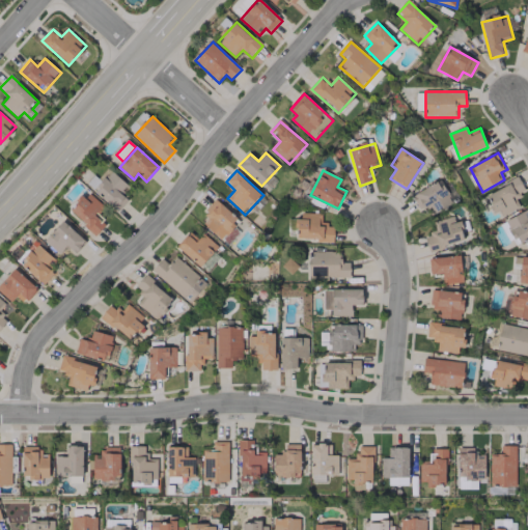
[(128,199),(122,195),(130,186),(112,171),(103,183),(95,176),(87,186),(118,211),(128,199)]
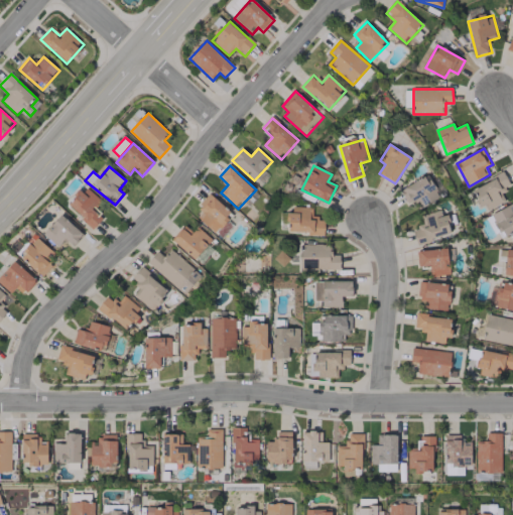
[(484,213),(507,203),(502,191),(511,187),(505,173),(473,188),(484,213)]
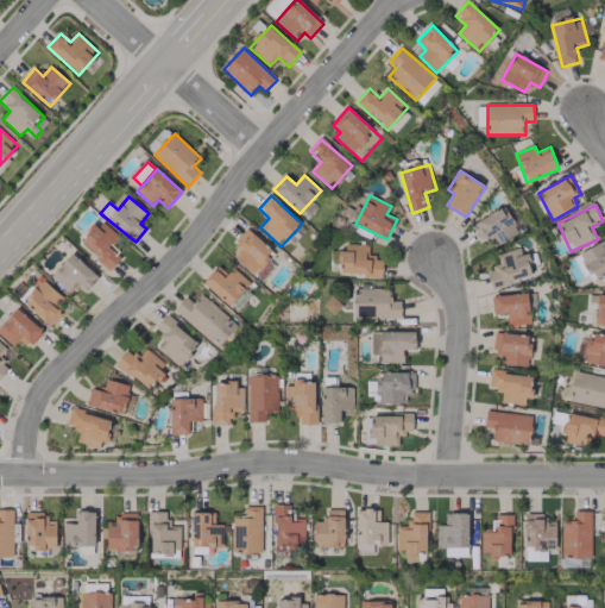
[(495,237),(498,245),(521,234),(508,207),(473,224),(481,243),(495,237)]
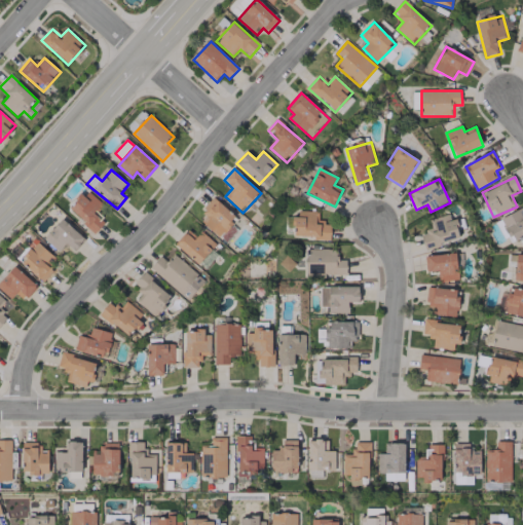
[(70,210),(97,233),(106,223),(95,214),(103,204),(88,191),(70,210)]
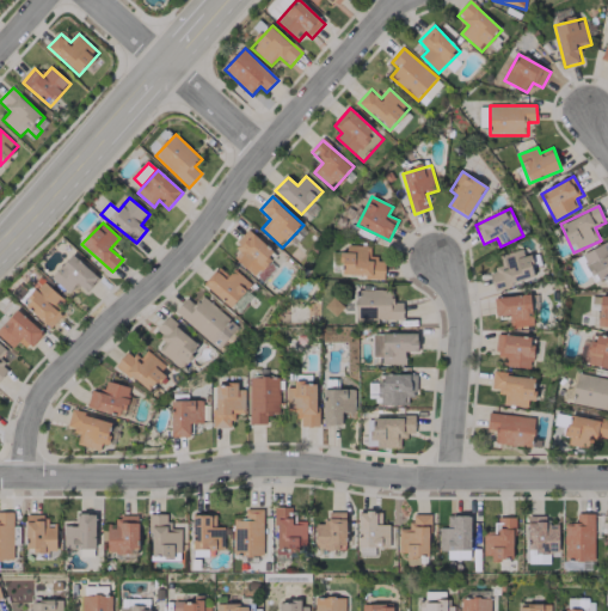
[(277,257),(252,231),(232,250),(257,276),(277,257)]
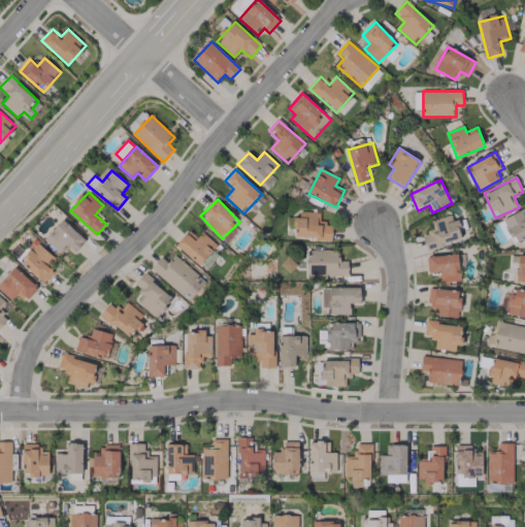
[(523,239),(524,241),(524,209),(502,221),(515,243),(523,239)]
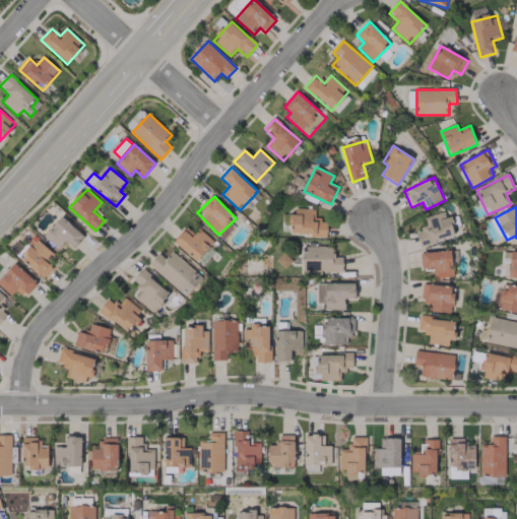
[(328,237),(329,220),(316,220),(317,209),(293,209),(292,236),(328,237)]
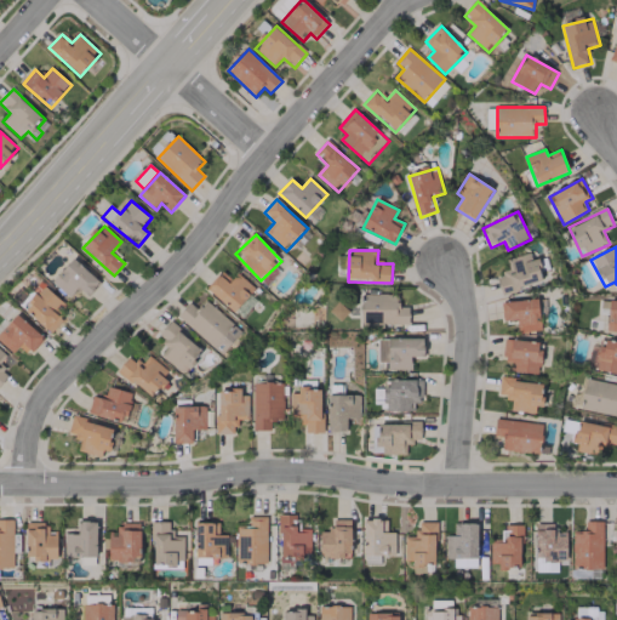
[(544,283),(542,272),(550,269),(547,257),(533,261),(532,254),(508,260),(512,272),(498,276),(503,294),(544,283)]
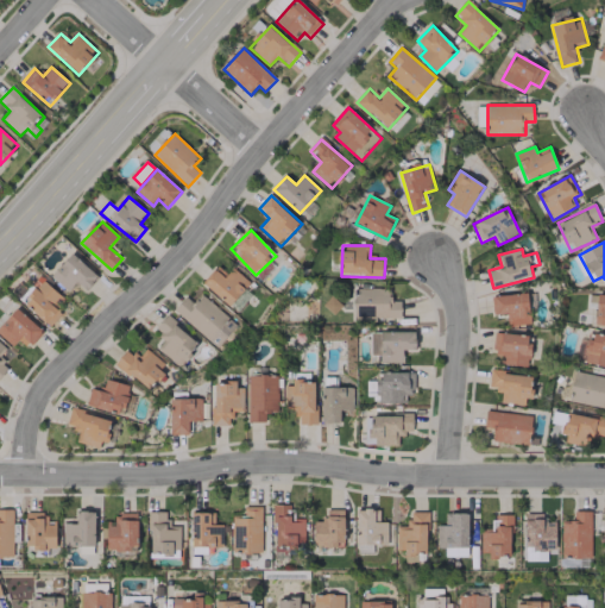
[(100,277),(74,254),(52,277),(69,293),(79,282),(88,290),(100,277)]
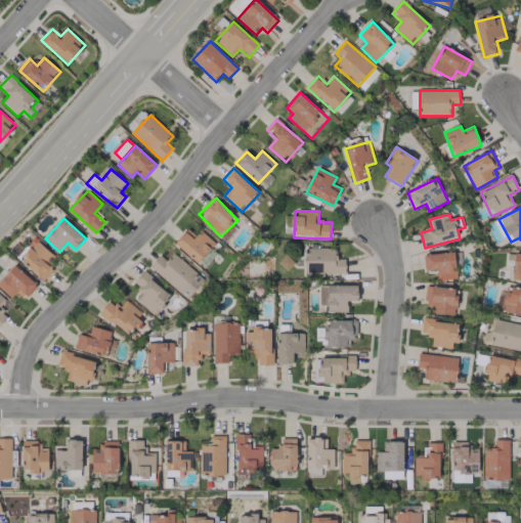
[(198,264),(217,245),(202,231),(197,236),(188,229),(176,244),(198,264)]
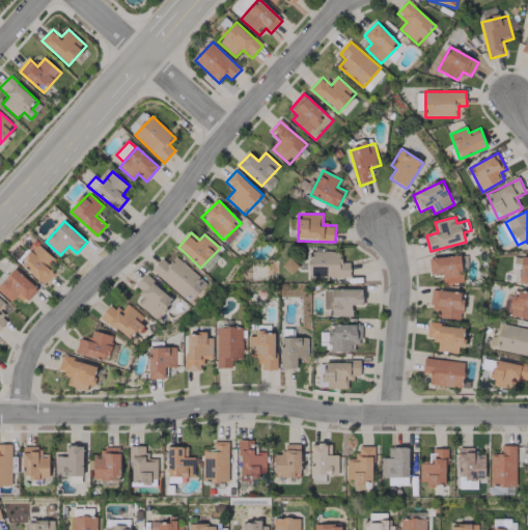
[(57,260),(38,245),(22,266),(46,285),(56,273),(51,268),(57,260)]
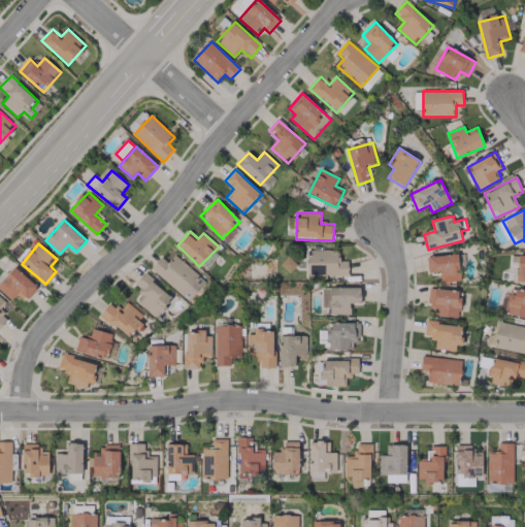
[(340,252),(309,251),(308,275),(349,277),(350,262),(340,261),(340,252)]
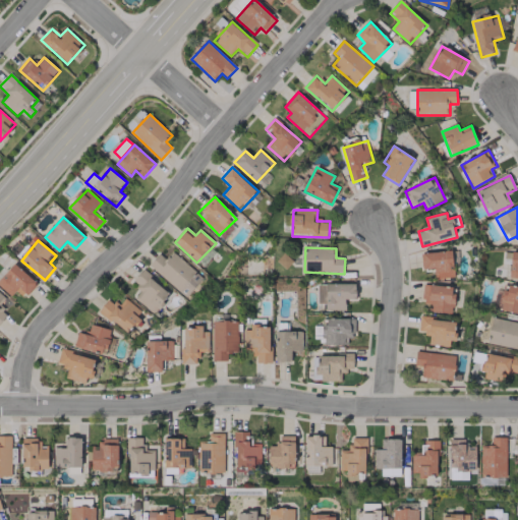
[(151,265),(186,298),(204,280),(174,251),(166,260),(161,254),(151,265)]
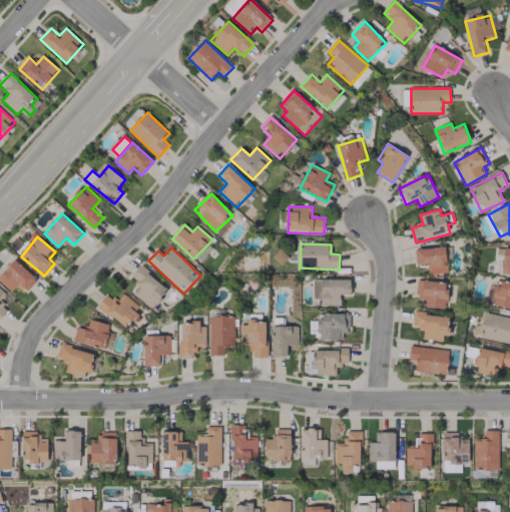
[(428,265),(429,275),(448,275),(447,248),(416,249),(417,266),(428,265)]
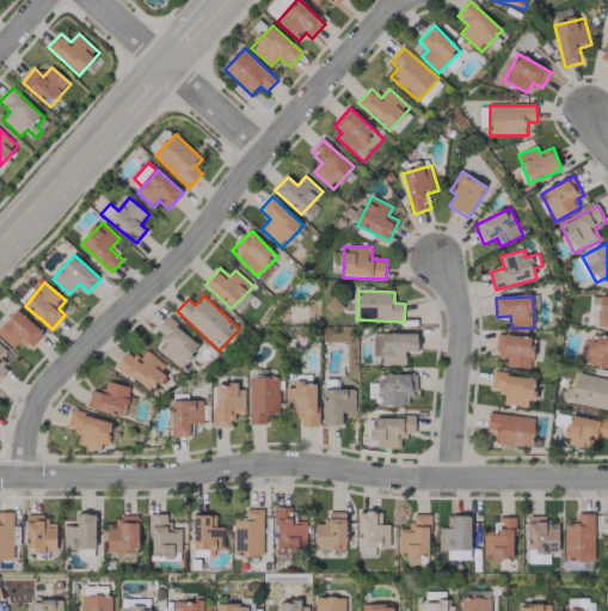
[(30,348),(43,336),(20,311),(0,329),(0,335),(13,349),(23,341),(30,348)]
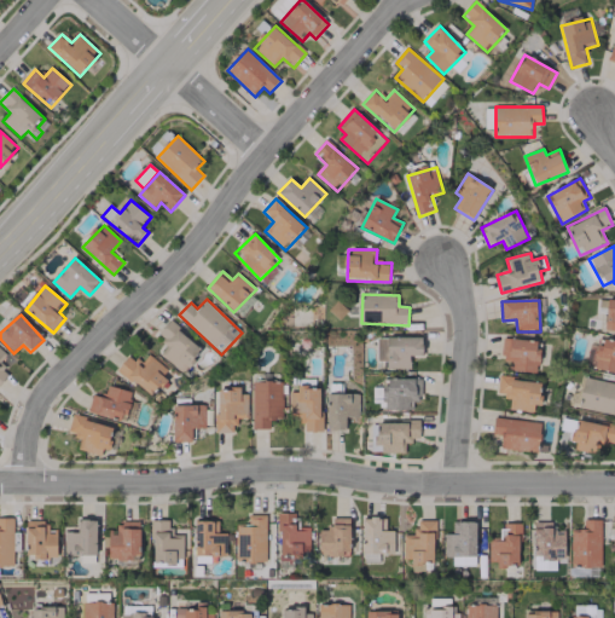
[(161,356),(185,374),(204,348),(169,322),(158,336),(169,345),(161,356)]
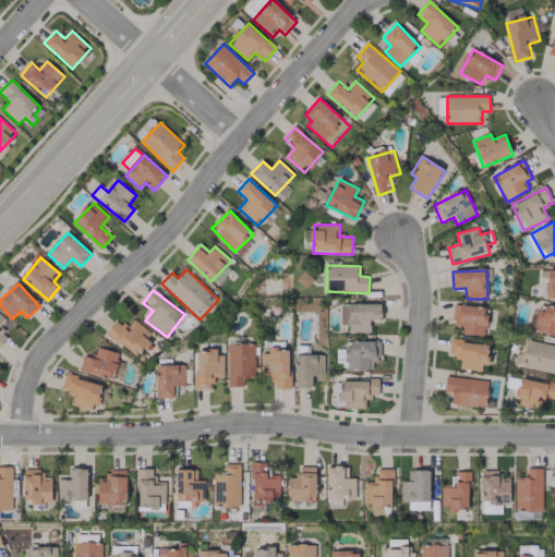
[(342,304),(341,326),(350,326),(350,334),(371,334),(372,321),(383,322),(383,304),(342,304)]
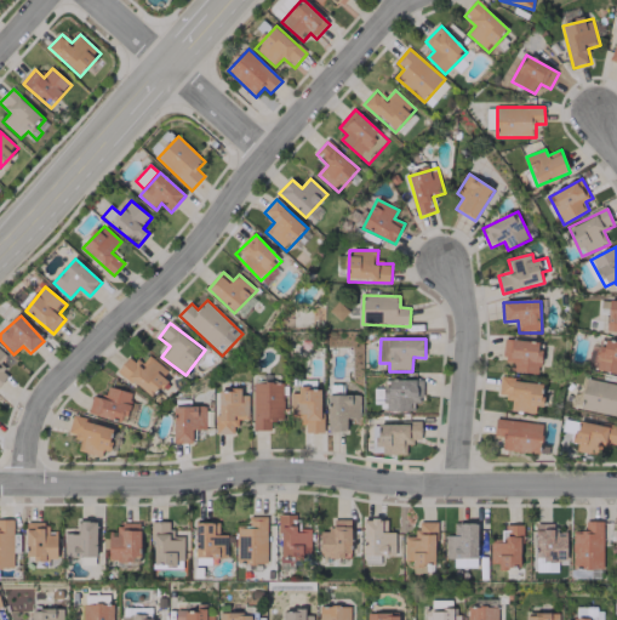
[(543,342),(506,341),(504,363),(515,364),(515,374),(542,375),(543,342)]
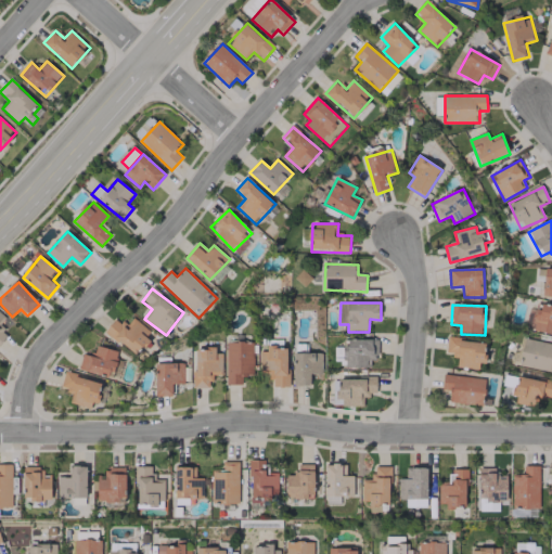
[(551,307),(540,305),(536,332),(551,334),(551,307)]
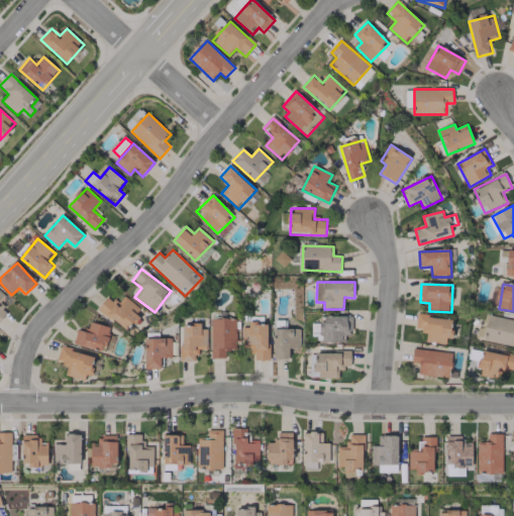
[(7,297),(0,290),(0,322),(9,313),(0,304),(7,297)]
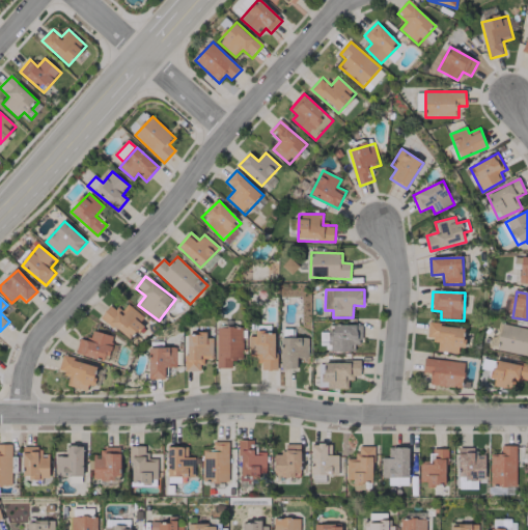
[(147,319),(129,305),(122,312),(112,304),(102,317),(131,340),(147,319)]
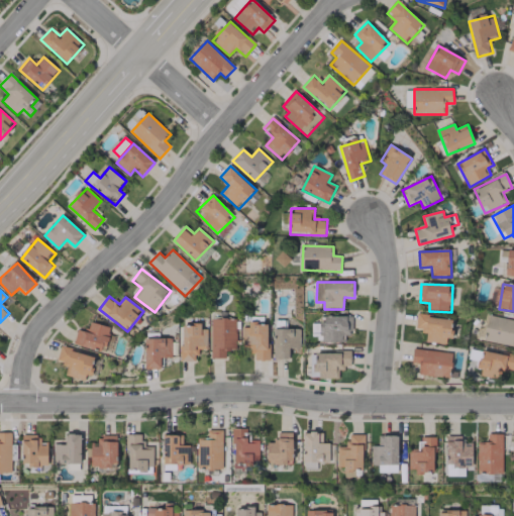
[(513,320),(489,314),(483,340),(513,348),(513,320)]
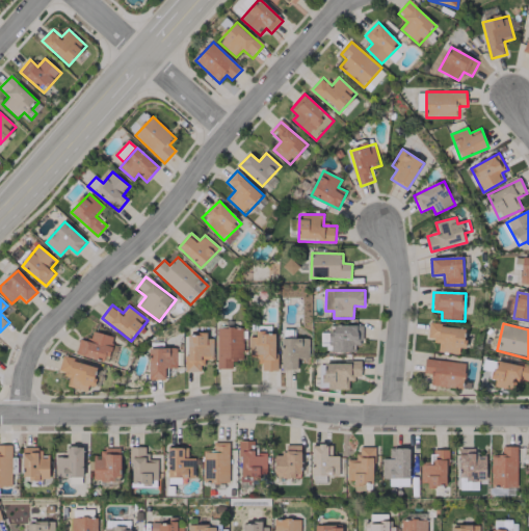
[(468,328),(430,324),(428,340),(440,342),(439,352),(460,354),(460,348),(466,348),(468,328)]
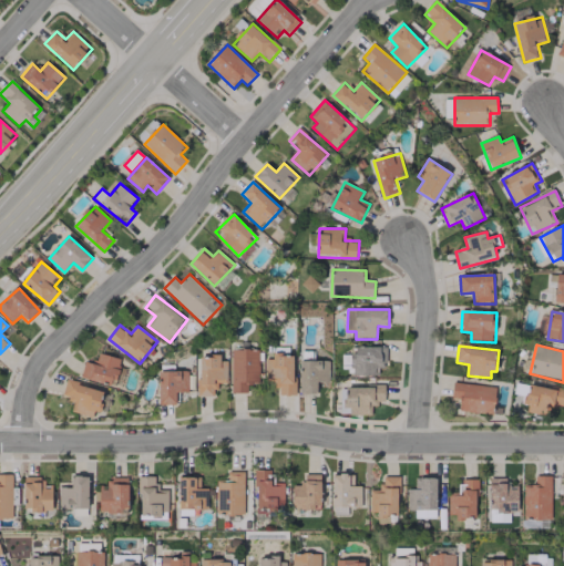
[(388,348),(352,348),(354,377),(380,376),(380,367),(388,367),(388,348)]
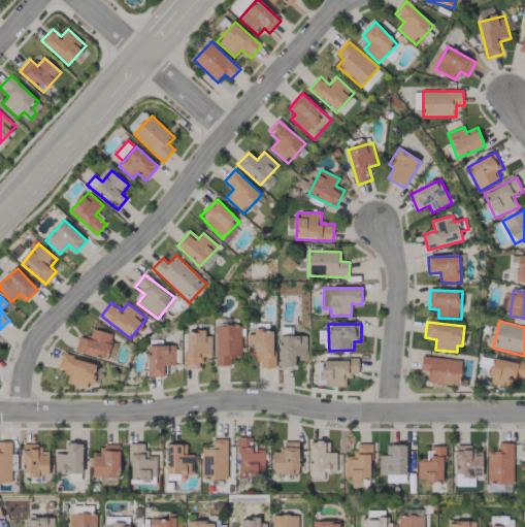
[(217,367),(232,366),(232,358),(242,358),(242,326),(217,326),(217,367)]
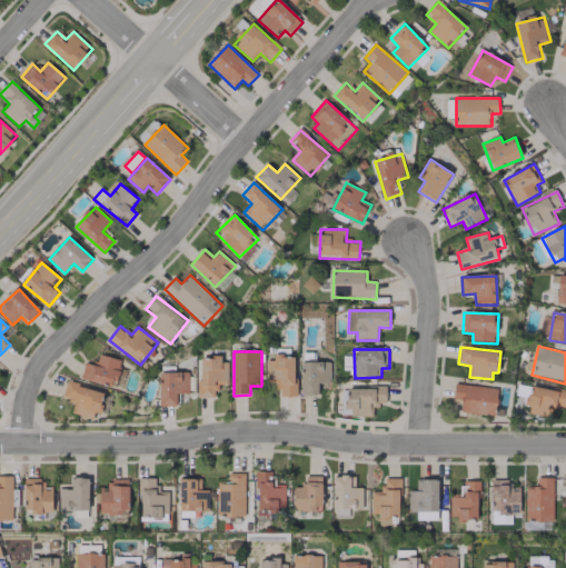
[(123,361),(100,355),(98,365),(87,362),(82,379),(117,388),(123,361)]
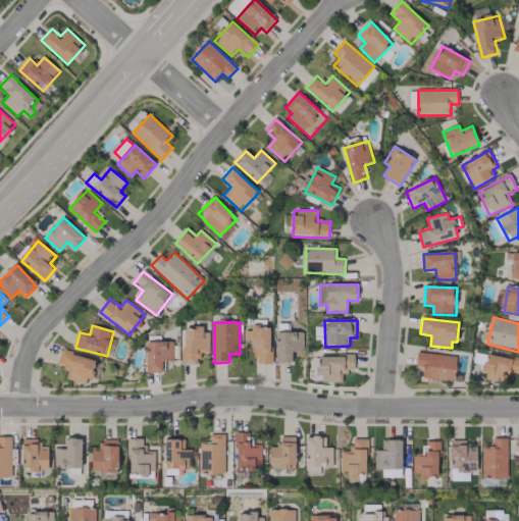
[(256,364),(272,365),(272,328),(246,328),(246,351),(256,351),(256,364)]
